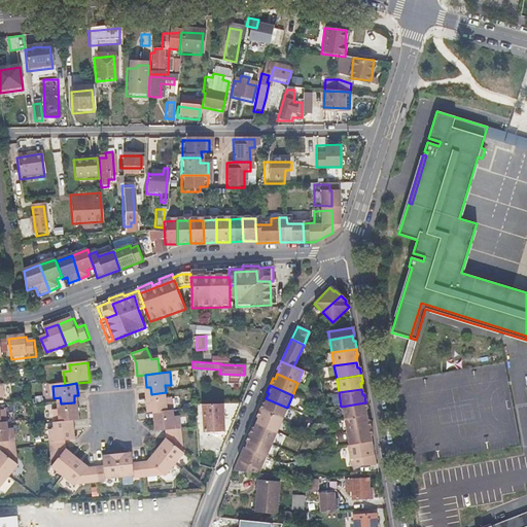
[(148,400),(149,413),(155,413),(174,411),(173,398),(167,398),(166,392),(151,394),(152,400),(148,400)]
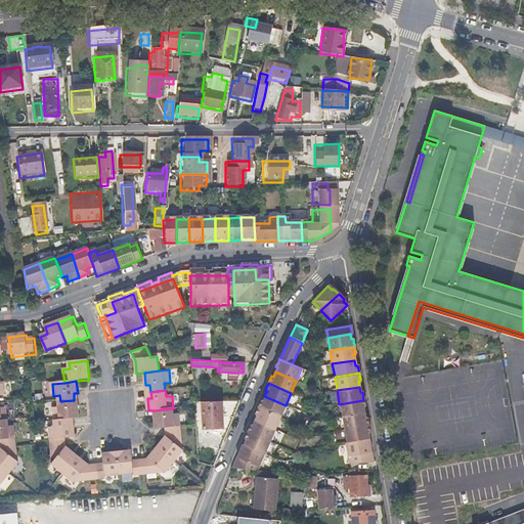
[(260,401),(258,408),(279,418),(286,405),(264,396),(262,401),(260,401)]
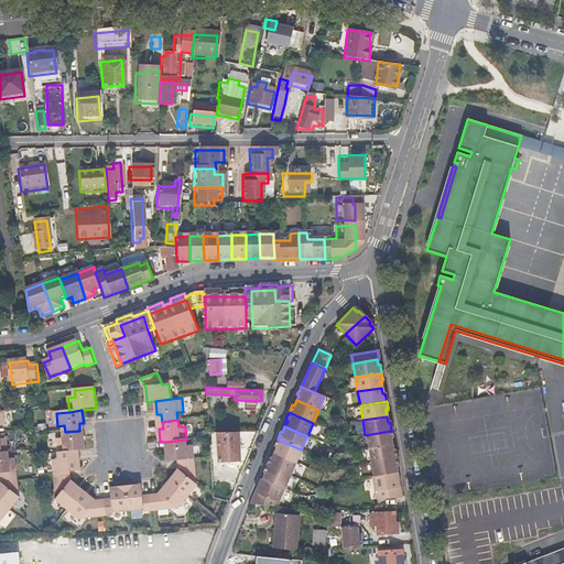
[(60,441),(61,454),(80,452),(87,451),(85,437),(80,437),(79,431),(65,432),(66,440),(60,441)]
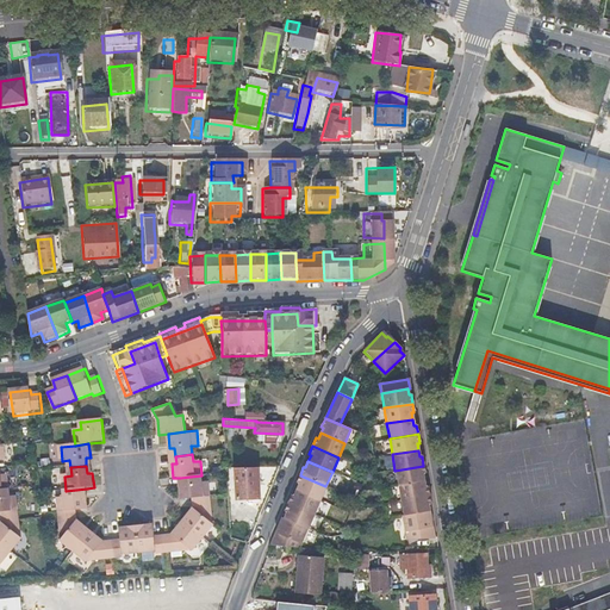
[(425,474),(423,466),(394,471),(398,485),(424,481),(423,474),(425,474)]
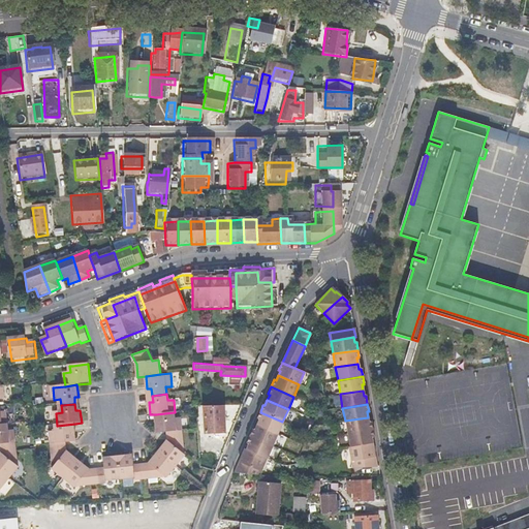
[(221,432),(222,432),(224,432),(225,406),(206,405),(205,425),(205,432),(208,432),(221,432)]
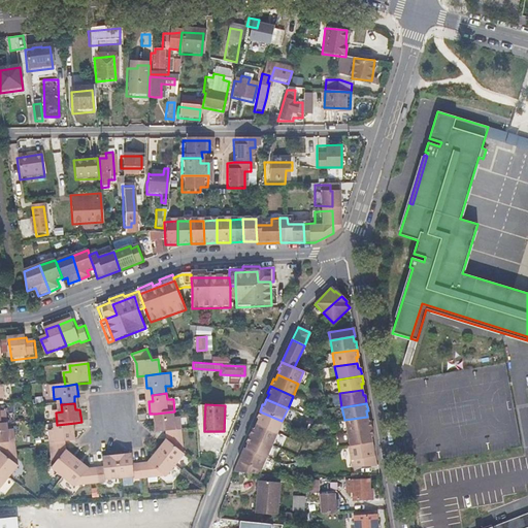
[(175,418),(174,411),(156,414),(158,433),(168,432),(184,430),(182,417),(175,418)]
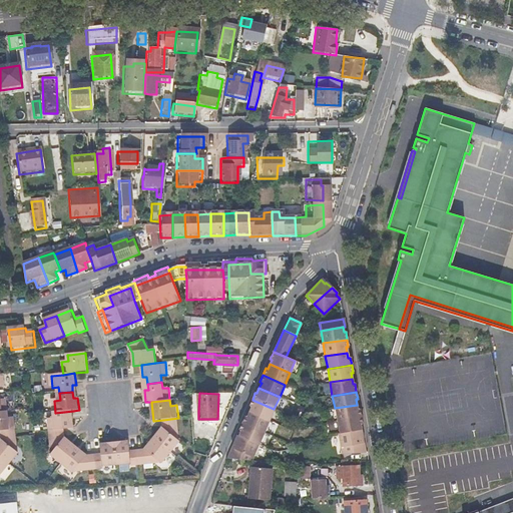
[(250,407),(248,413),(269,421),(274,409),(252,400),(249,407),(250,407)]
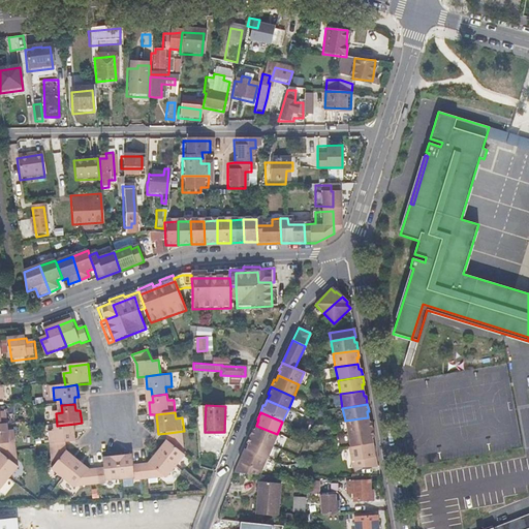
[(369,423),(368,417),(345,421),(347,434),(372,430),(371,423),(369,423)]
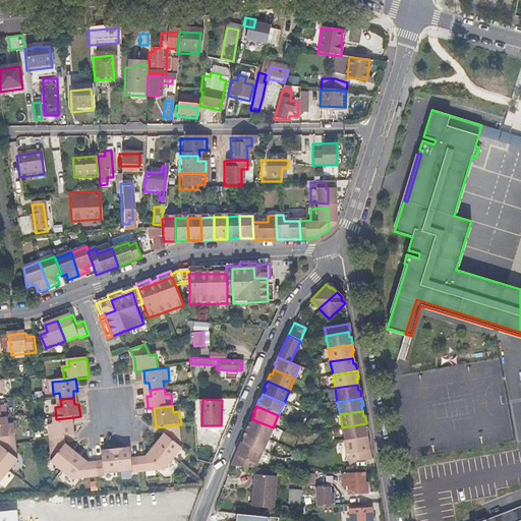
[(0,438),(14,437),(12,424),(8,424),(8,417),(0,418),(0,438)]
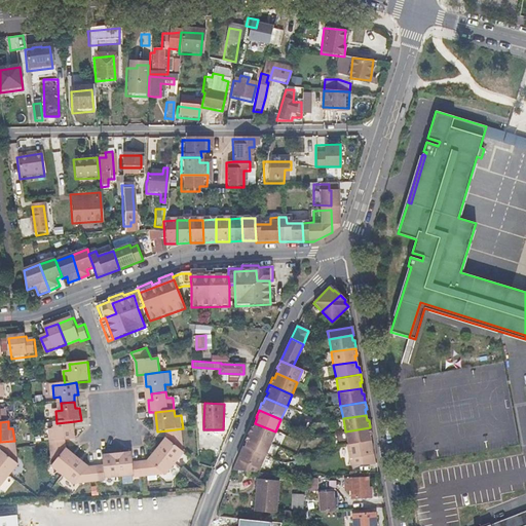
[(50,430),(52,443),(68,441),(77,440),(75,421),(57,423),(58,429),(50,430)]
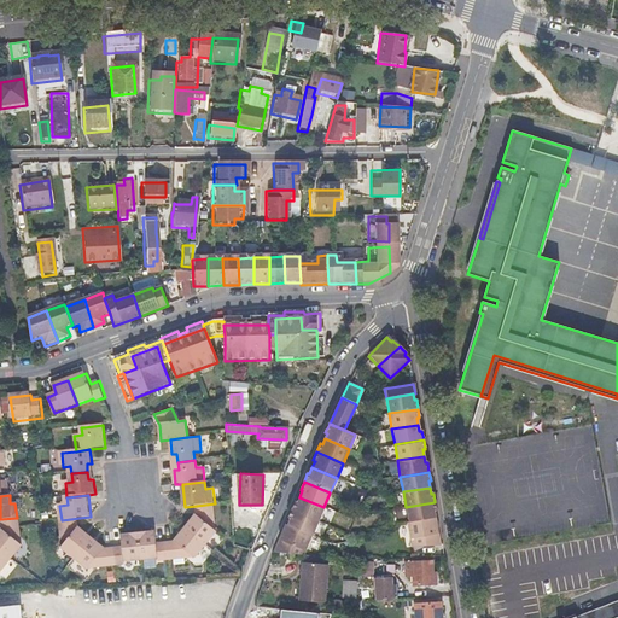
[(295,502),(291,511),(318,522),(324,507),(299,497),(297,503),(295,502)]
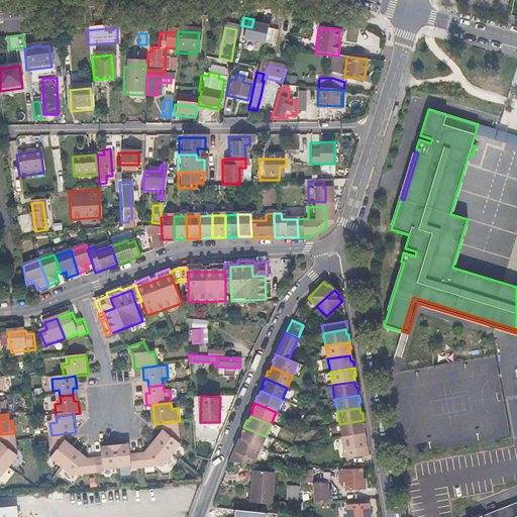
[(341,437),(364,433),(363,428),(365,428),(364,420),(339,424),(341,437)]
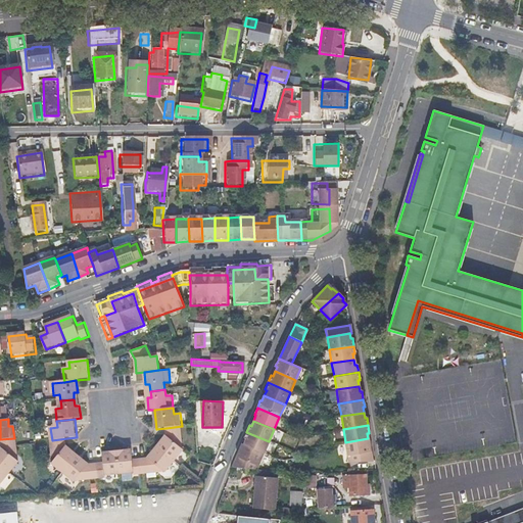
[(185,450),(182,426),(167,428),(168,437),(159,446),(179,462),(186,452),(185,450)]
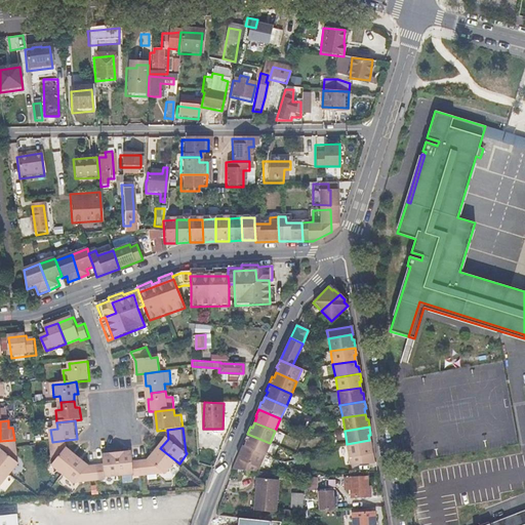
[(247,434),(244,441),(246,442),(244,447),(264,455),(265,455),(270,443),(247,434)]
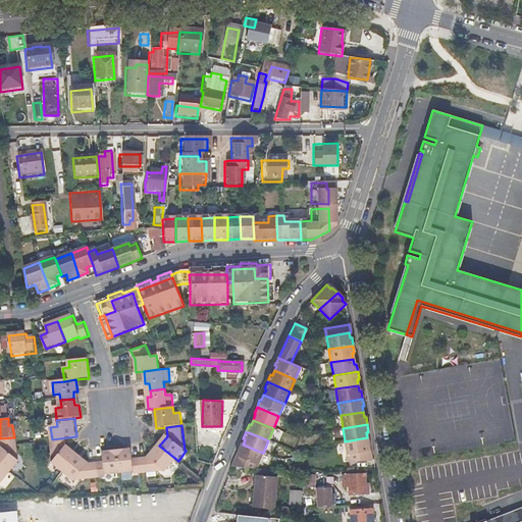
[(0,463),(10,471),(17,462),(16,461),(12,457),(15,453),(14,437),(0,438),(0,463)]
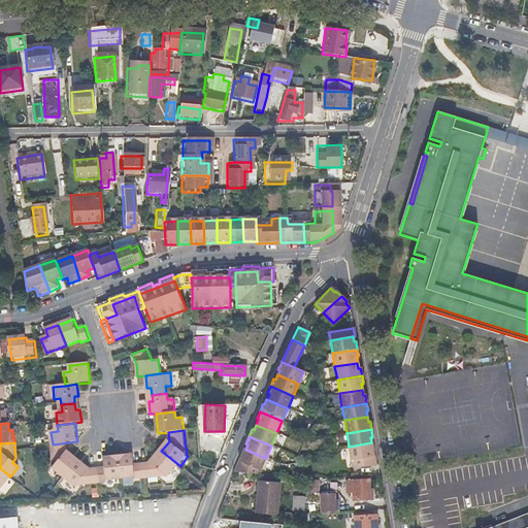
[(54,470),(63,477),(78,460),(69,452),(68,442),(53,444),(55,469),(54,470)]
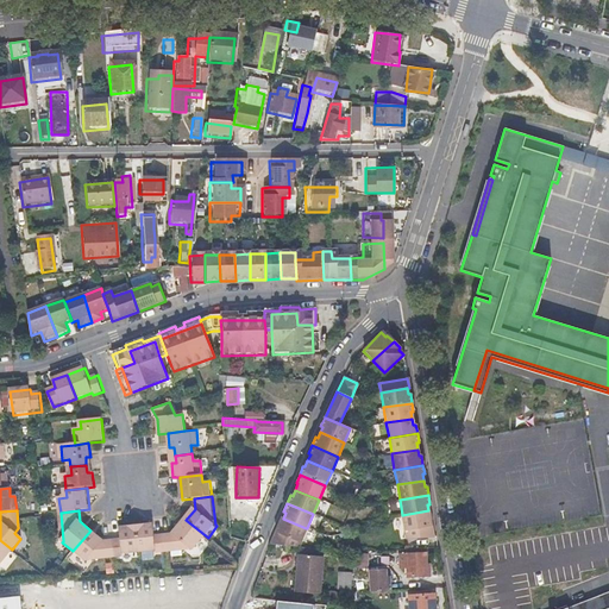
[(433,538),(428,510),(402,515),(401,515),(405,540),(433,538)]
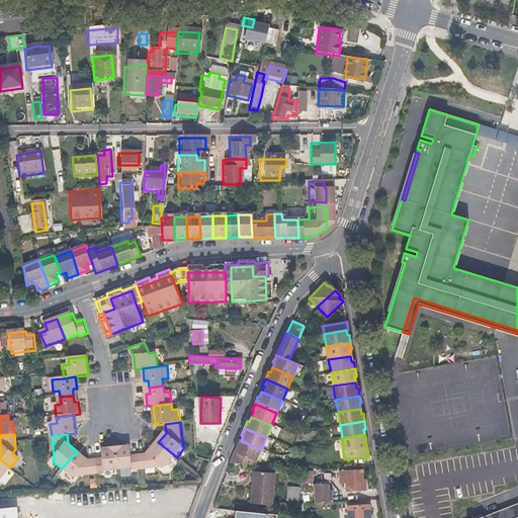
[(241,441),(239,440),(229,463),(253,465),(260,449),(241,441)]
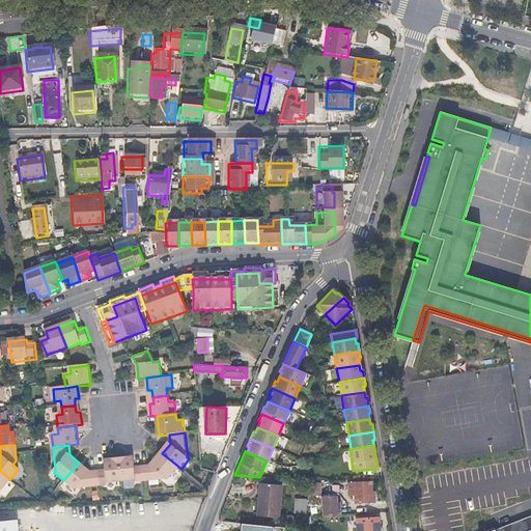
[(173,478),(182,469),(162,453),(155,464),(143,465),(144,480),(171,477),(173,478)]
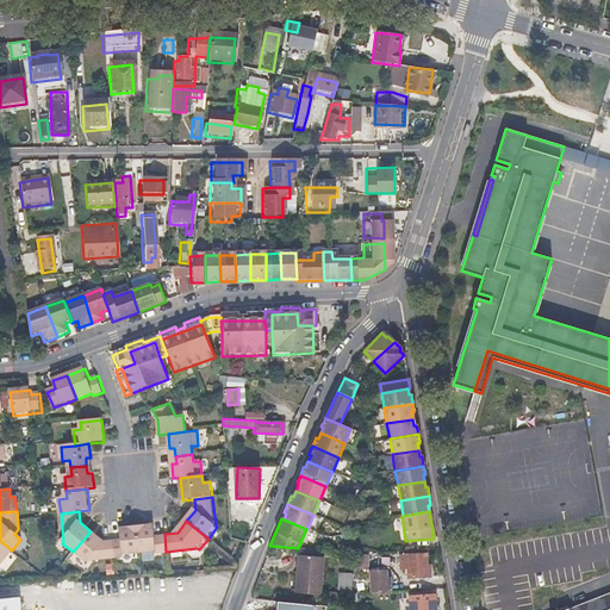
[(162,553),(166,552),(165,534),(161,534),(160,523),(151,524),(151,522),(137,523),(141,552),(162,549),(162,553)]
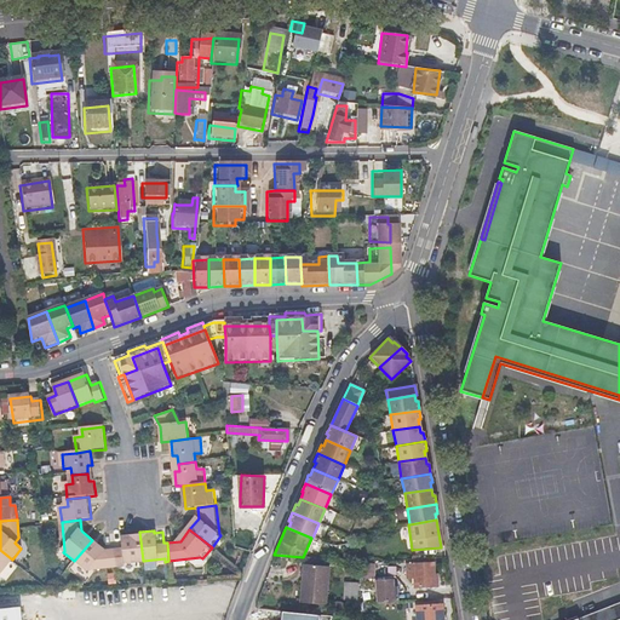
[(124,563),(143,561),(139,532),(128,533),(128,535),(120,537),(121,547),(115,549),(118,567),(124,566),(124,563)]
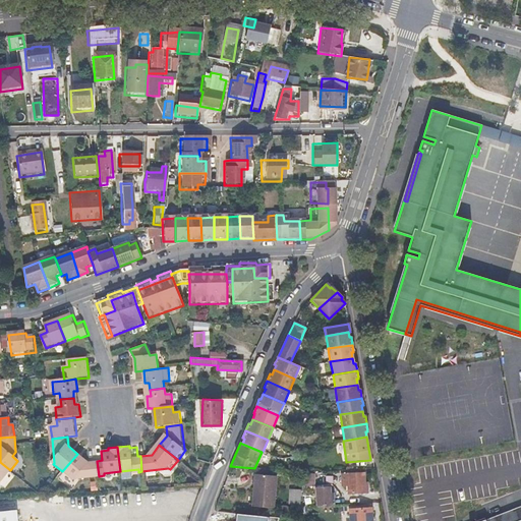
[(73,478),(99,476),(97,461),(87,462),(77,454),(62,471),(72,479),(73,478)]
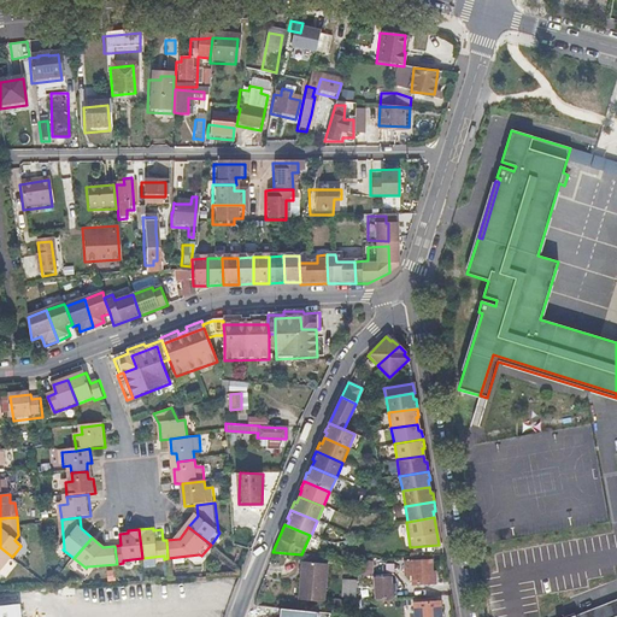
[(0,568),(1,570),(3,570),(12,557),(0,547),(0,568)]
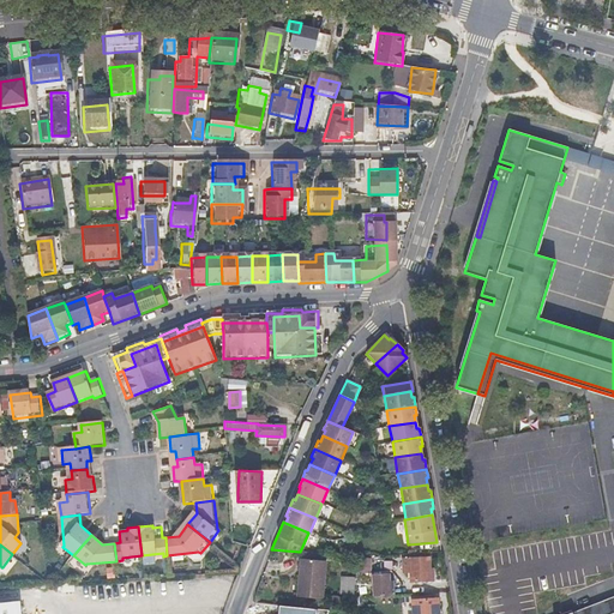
[(403,559),(403,566),(403,573),(411,572),(411,582),(431,581),(428,558),(403,559)]
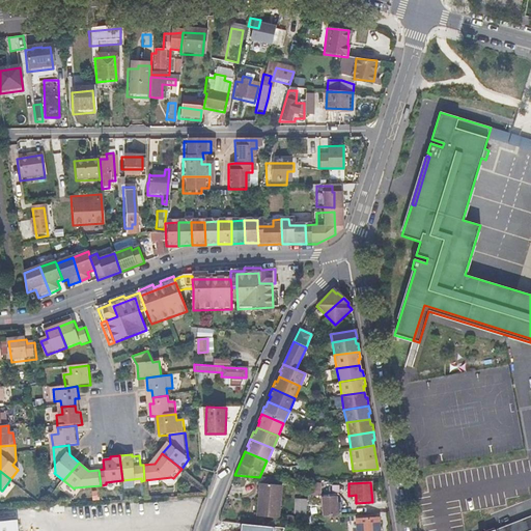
[(280,519),(280,502),(281,486),(259,485),(257,518),(280,519)]
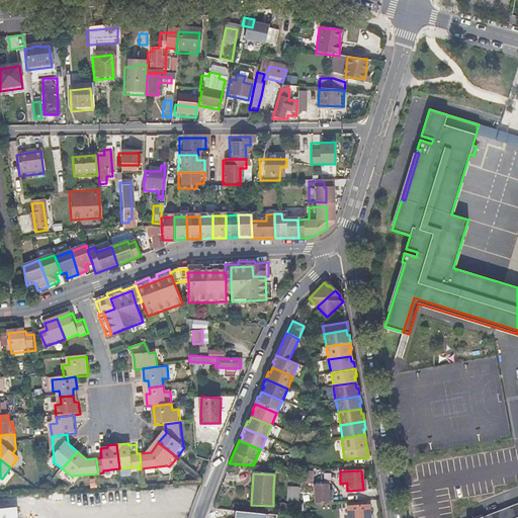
[(287,501),(298,502),(299,487),(289,486),(287,501)]
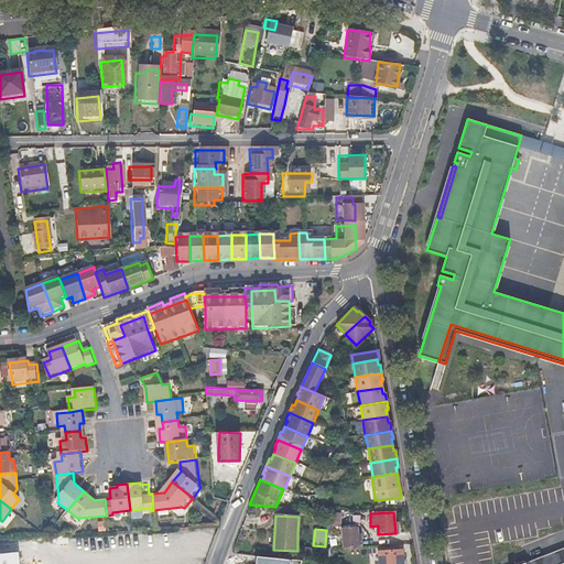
[(358,549),(357,534),(357,529),(343,530),(344,549),(358,549)]
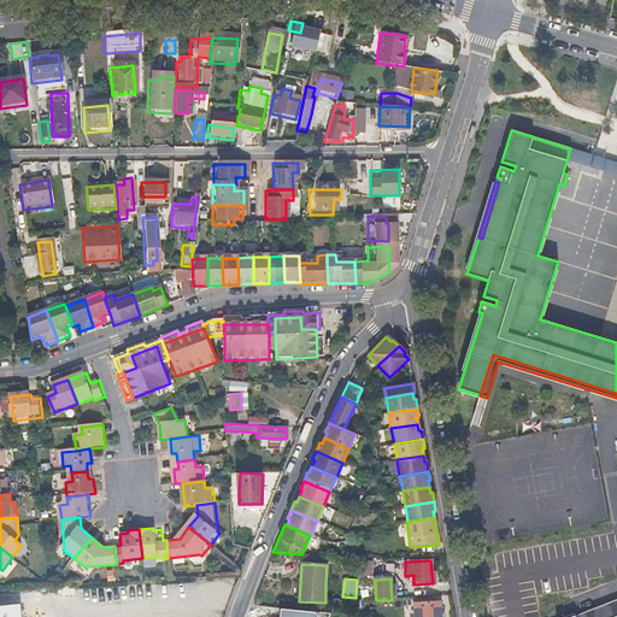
[(27,611),(45,610),(45,595),(25,595),(27,611)]
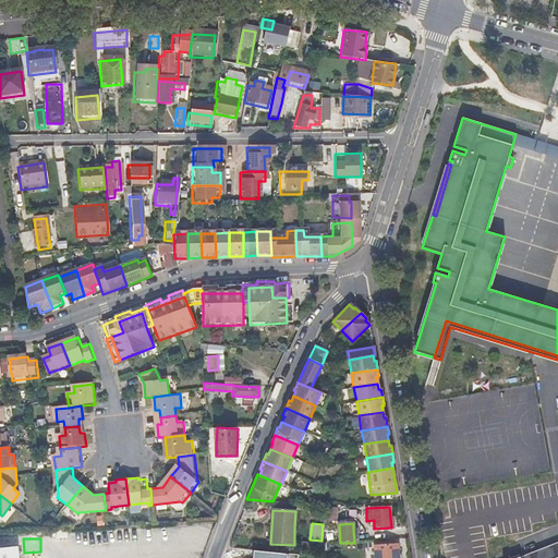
[(557,557),(557,542),(523,557),(557,557)]
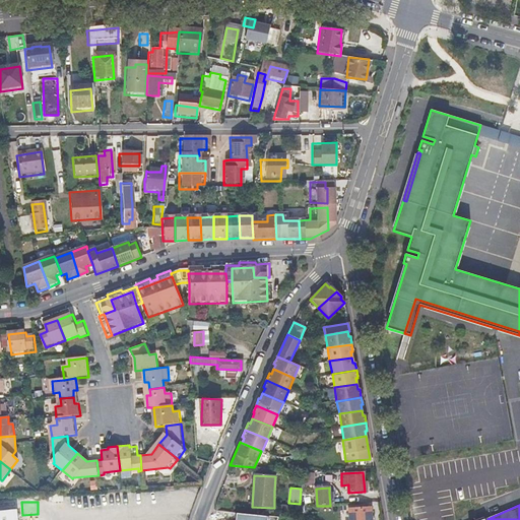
[(371,519),(371,509),(350,510),(350,519),(371,519)]
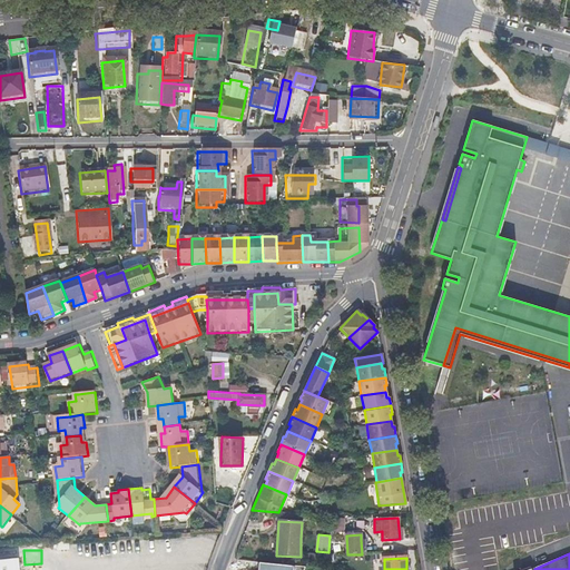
[(0,569),(17,569),(17,559),(0,560),(0,569)]
